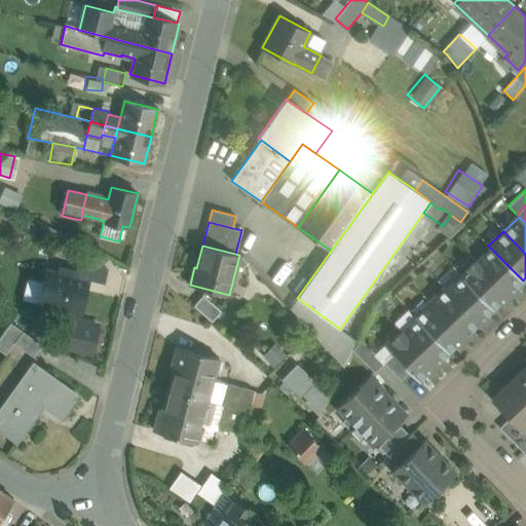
[(523,280),(491,249),(477,262),(510,297),(518,290),(516,287),(523,280)]
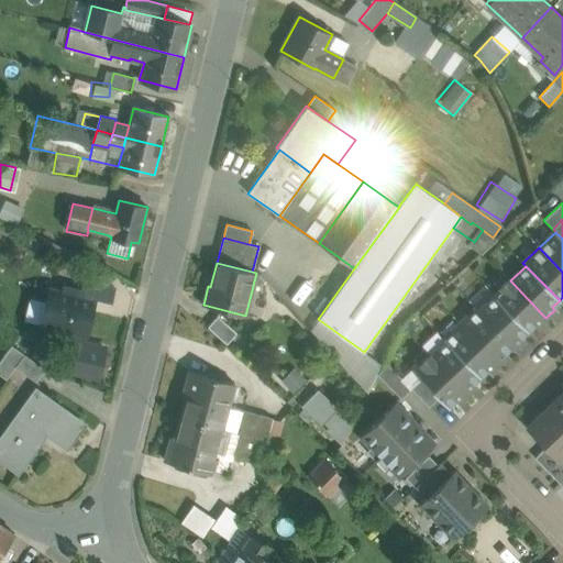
[(545,318),(510,280),(508,277),(498,287),(500,290),(494,296),(528,331),(534,324),(537,327),(545,318)]
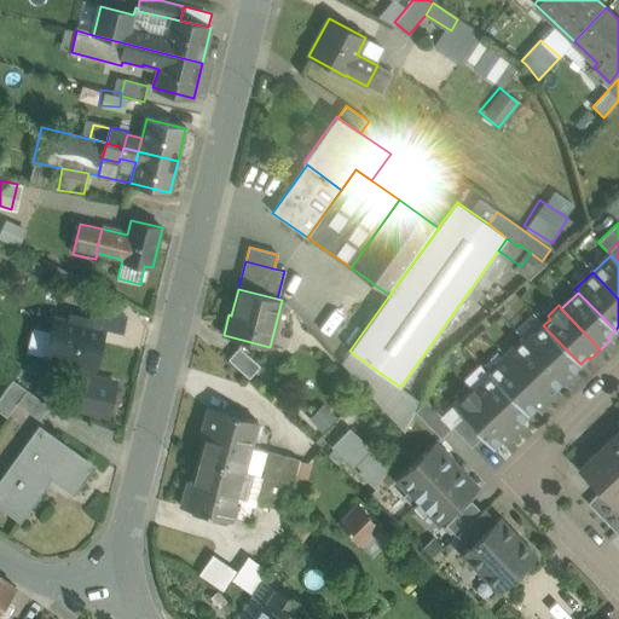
[(81,318),(80,324),(55,318),(51,331),(58,334),(51,358),(45,357),(44,360),(92,372),(103,330),(122,335),(127,318),(99,311),(94,328),(90,327),(91,320),(81,318)]
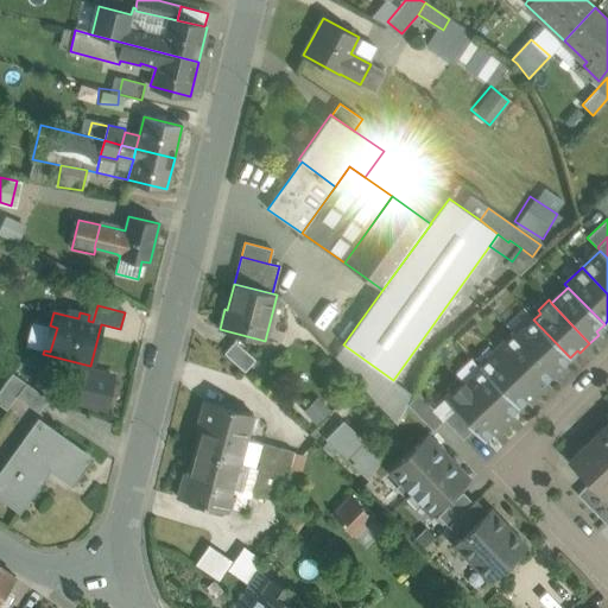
[(570,358),(533,320),(517,336),(553,374),(552,375),(555,378),(565,367),(563,365),(570,358)]
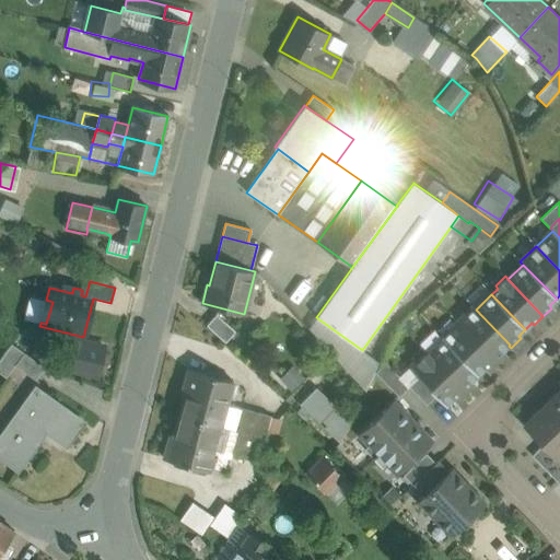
[(476,310),(473,306),(457,322),(496,362),(504,353),(502,351),(509,346),(510,345),(476,310)]
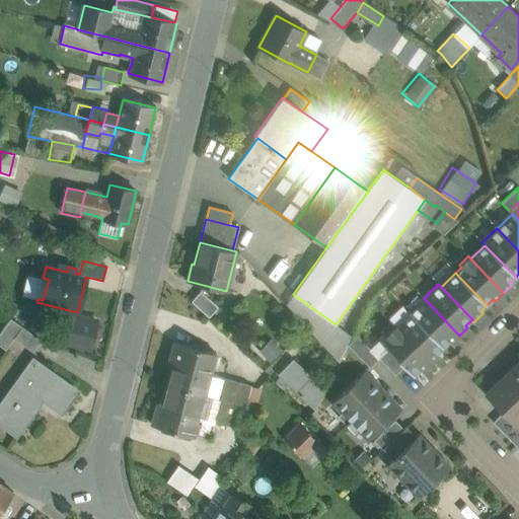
[(219,307),(201,291),(192,301),(209,317),(219,307)]
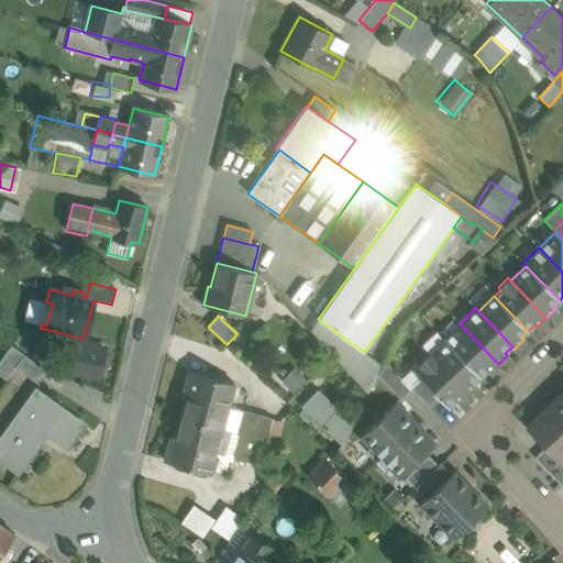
[(498,364),(460,323),(444,339),(446,342),(481,377),(487,371),(489,373),(498,364)]
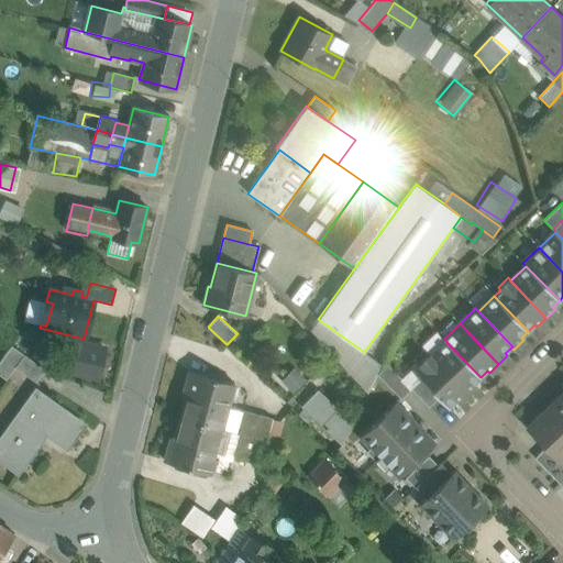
[(105,349),(75,341),(68,372),(98,378),(105,349)]
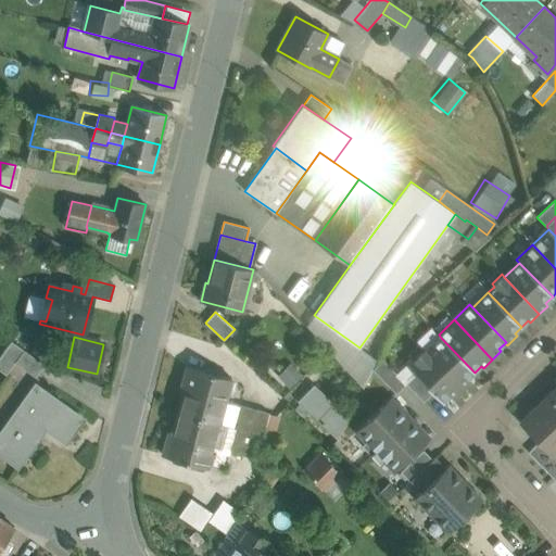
[(475,373),(441,338),(426,353),(460,390),(469,381),(467,379),(475,373)]
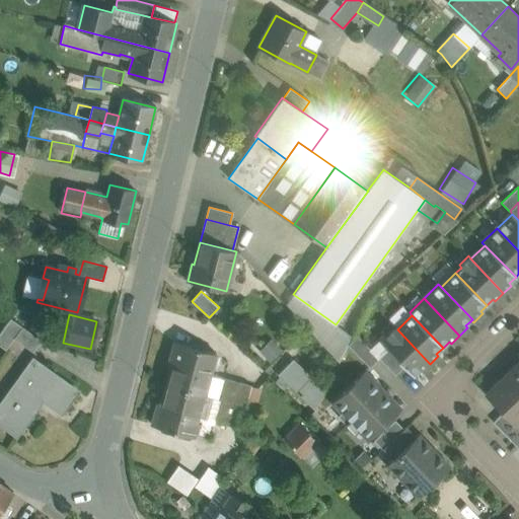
[(14,339),(22,326),(10,318),(0,334),(0,345),(6,350),(14,339)]
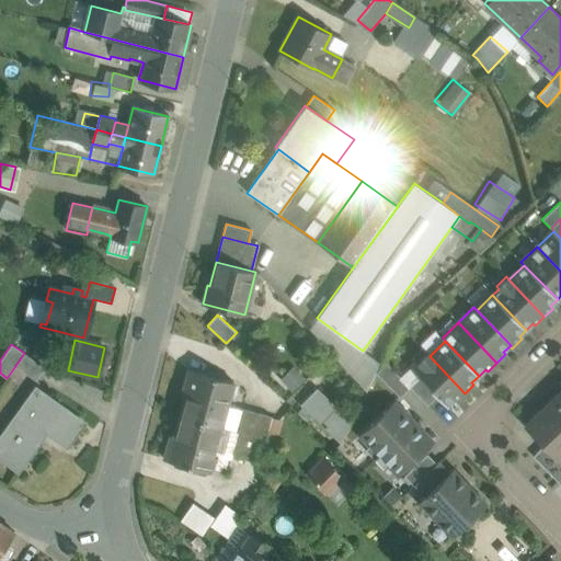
[(45,368),(24,353),(15,366),(35,380),(45,368)]
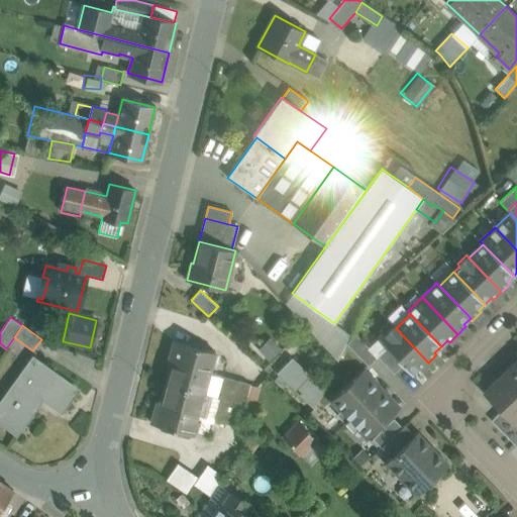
[(396,328),(393,325),(378,339),(386,348),(402,365),(411,375),(418,368),(420,370),(428,363),(396,328)]
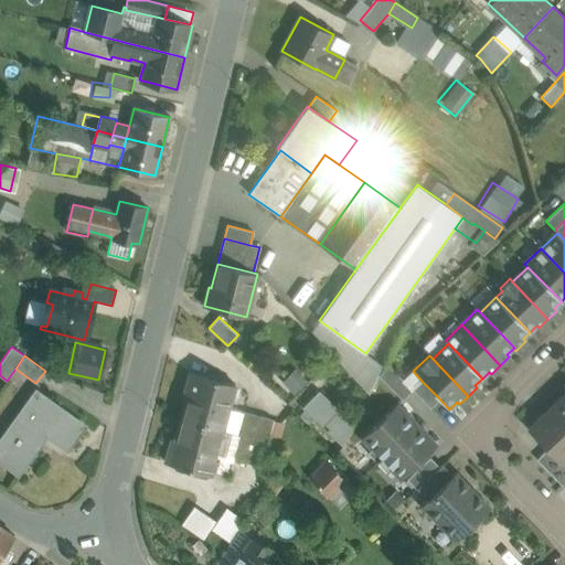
[(412,390),(386,363),(380,376),(402,400),(413,390),(412,390)]
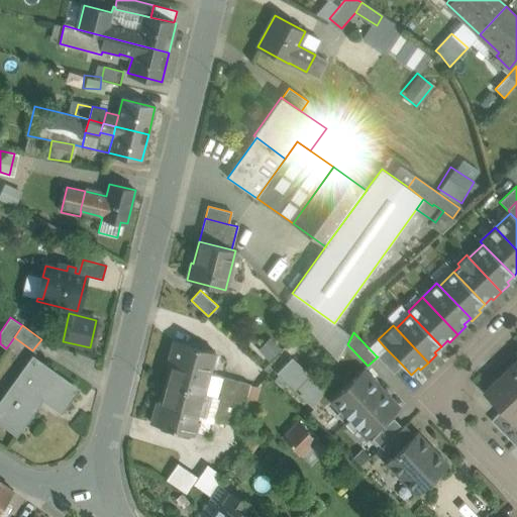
[(267,335),(255,347),(268,359),(279,347),(267,335)]
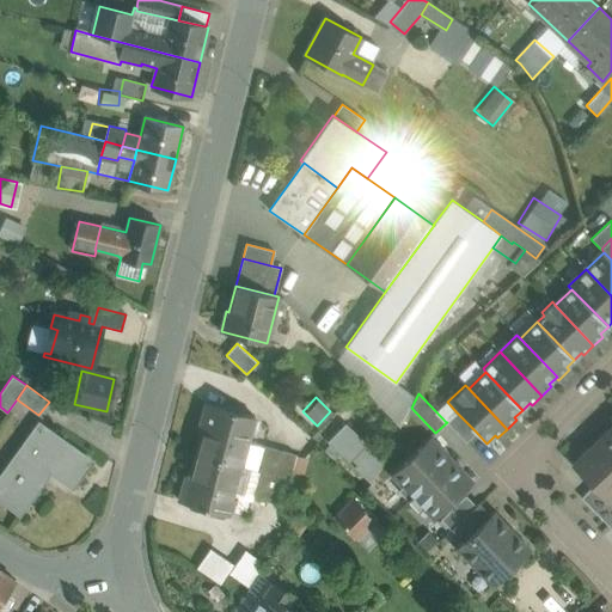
[(254,416),(207,403),(200,429),(203,430),(197,453),(240,466),(254,416)]
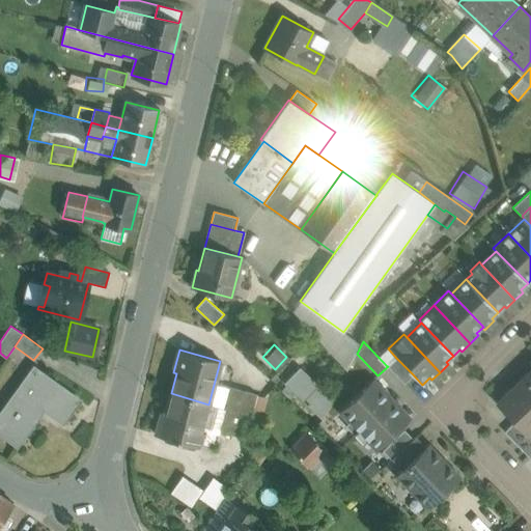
[(413,374),(396,358),(387,366),(388,366),(403,384),(413,374)]
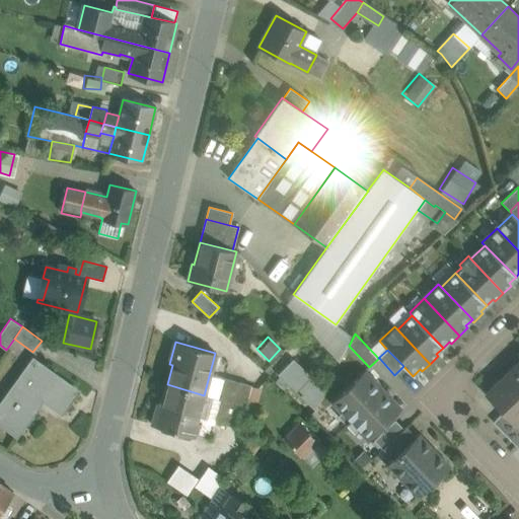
[(32,359),(0,403),(0,423),(15,435),(42,399),(60,413),(76,390),(32,359)]
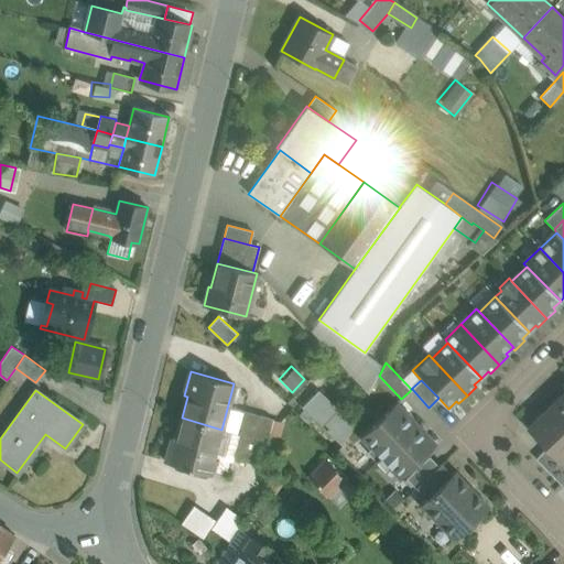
[(353,425),(317,391),(302,408),(342,445),(353,425)]
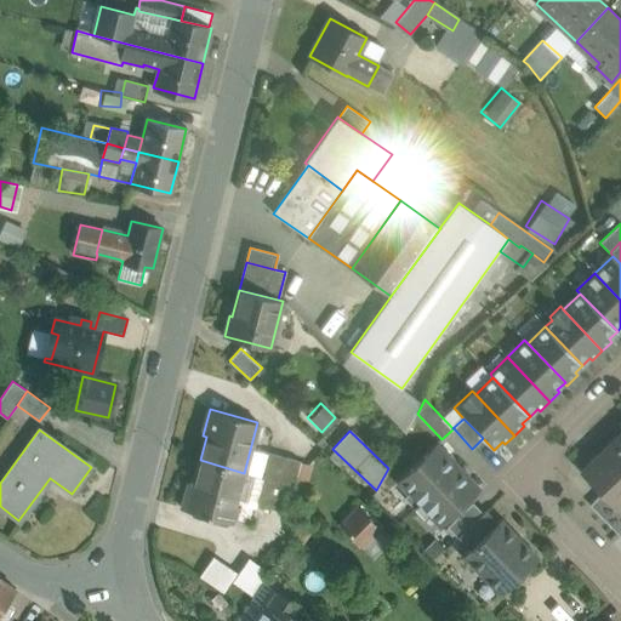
[(620,433),(603,451),(620,469),(620,433)]
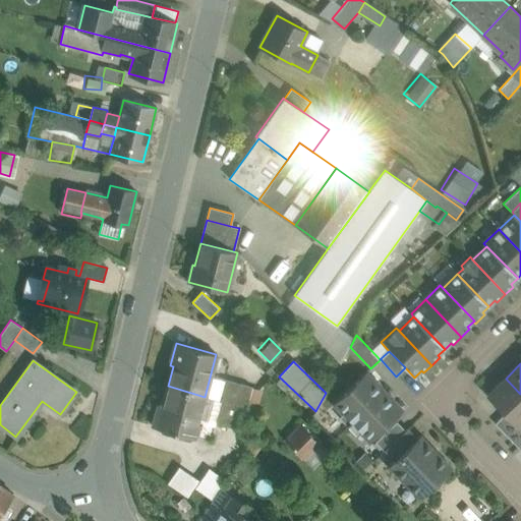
[(365,372),(333,403),(343,413),(339,417),(347,426),(384,392),(365,372)]
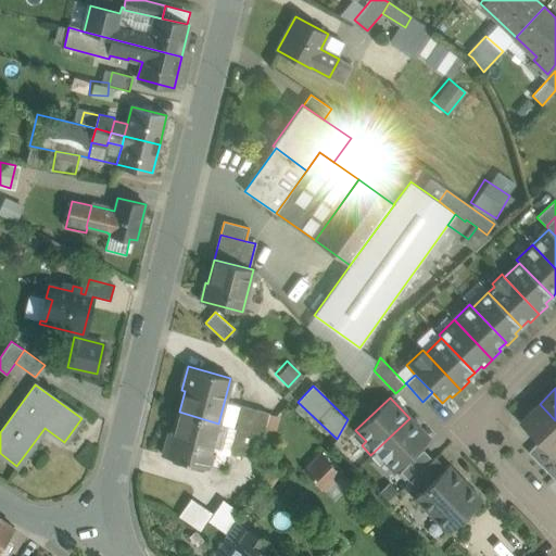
[(555,447),(555,420),(540,404),(520,422),(539,441),(551,454),(552,453),(555,447)]
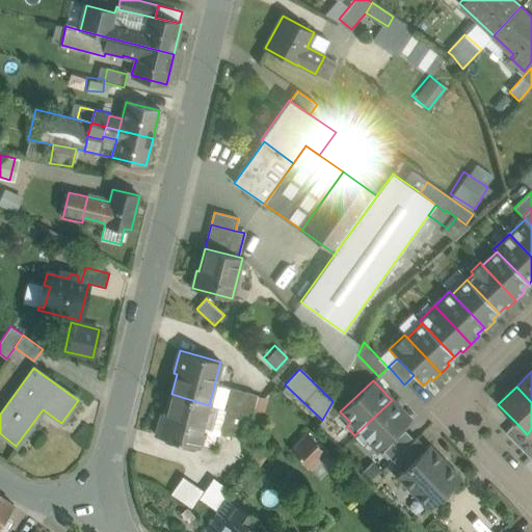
[(257,395),(230,388),(224,409),(251,417),(257,395)]
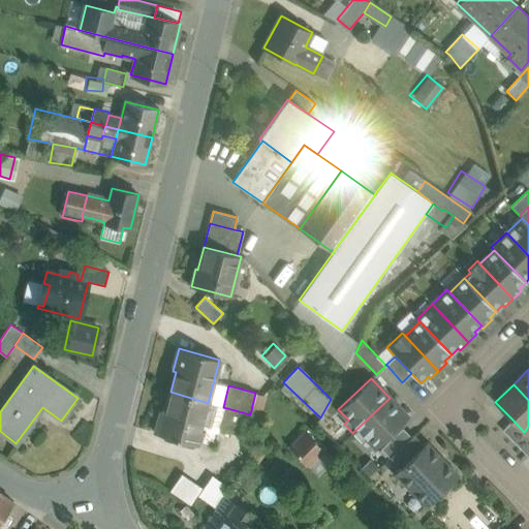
[(208,403),(170,392),(164,412),(161,412),(155,434),(196,445),(201,425),(217,429),(223,407),(208,403)]
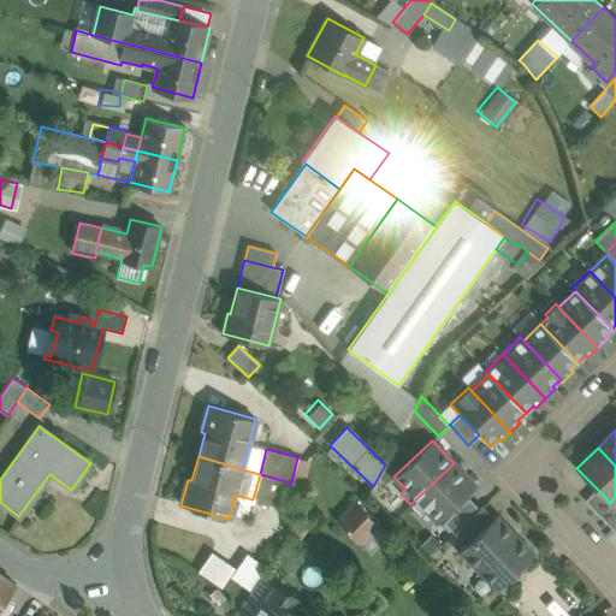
[(454,463),(410,504),(421,515),(426,510),(437,522),(475,485),(454,463)]
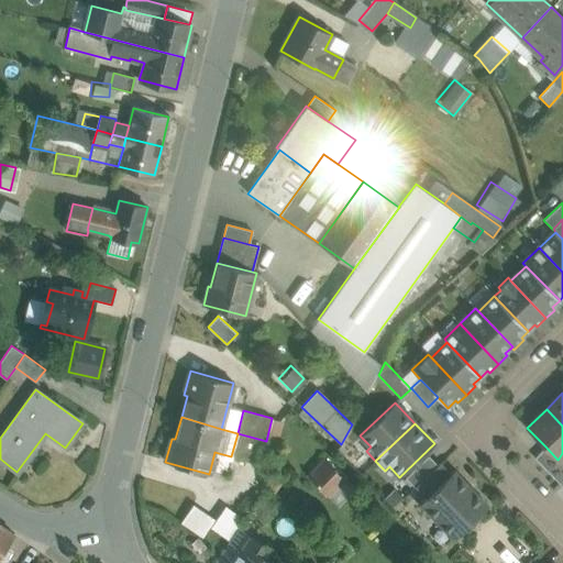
[(266,441),(238,433),(231,456),(260,464),(266,441)]
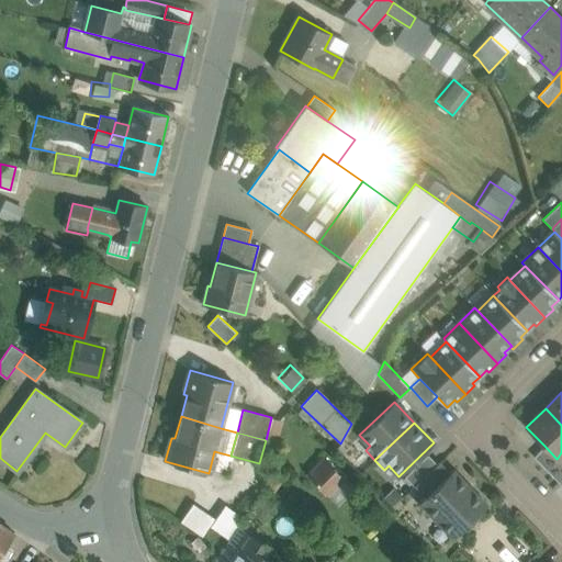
[(561,462),(558,458),(557,459),(544,446),(534,457),(561,485),(561,483),(561,462)]
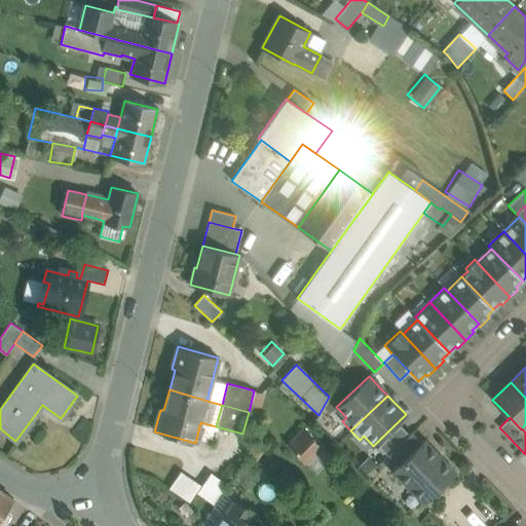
[(400,425),(379,446),(387,455),(409,435),(400,425)]
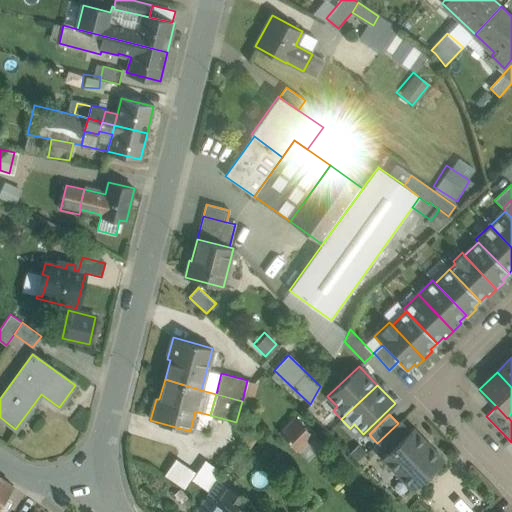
[(398,423),(377,443),(387,453),(410,430),(400,420),(398,423)]
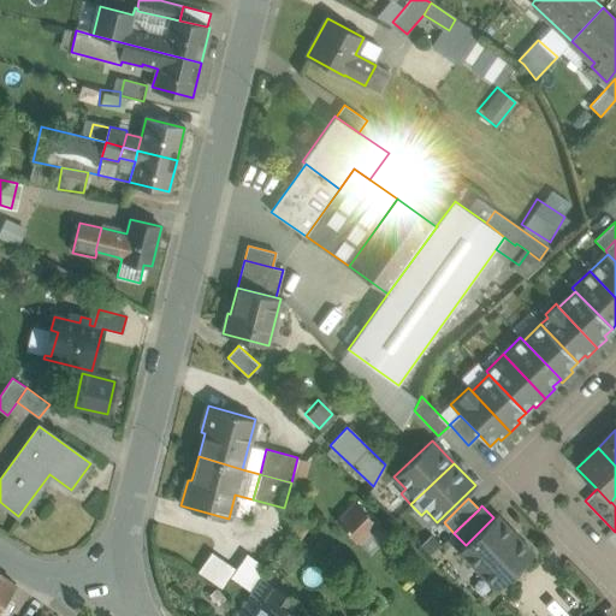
[(534,552),(497,515),(493,517),(466,545),(458,551),(496,590),(534,552)]
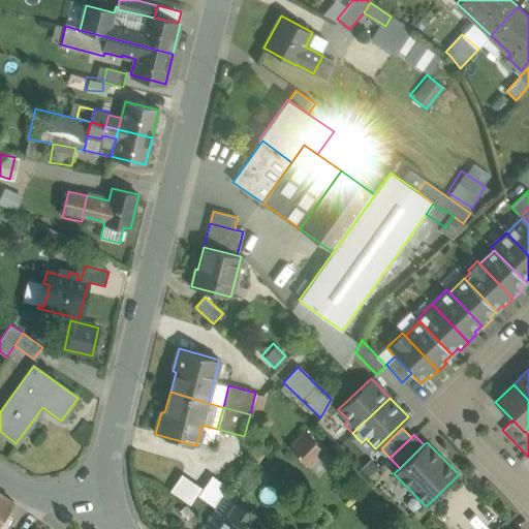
[(314,443),(300,458),(309,467),(323,452),(314,443)]
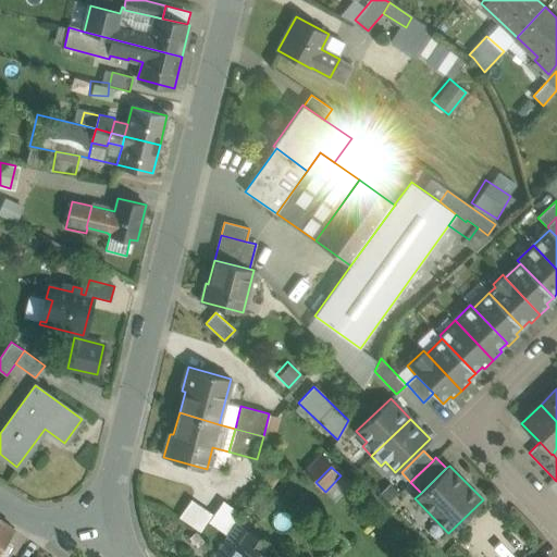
[(14,530),(0,519),(0,556),(2,556),(10,546),(4,543),(14,530)]
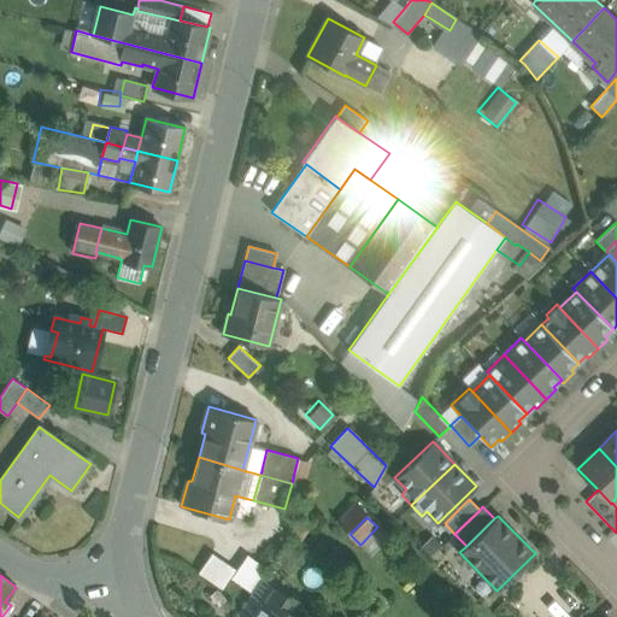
[(272,586),(251,616),(298,616),(288,610),(294,601),(272,586)]
